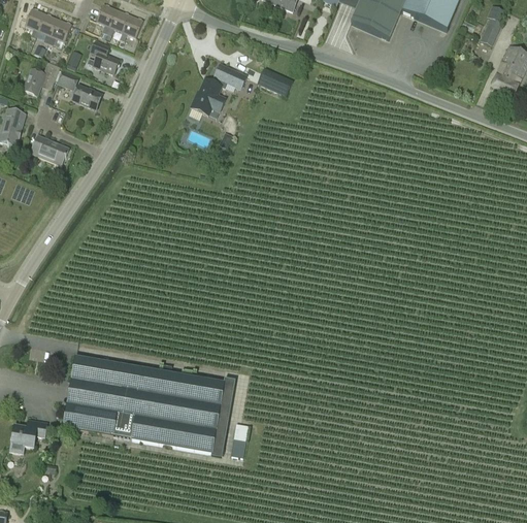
[(269,0),(293,9),(297,0),(269,0)]
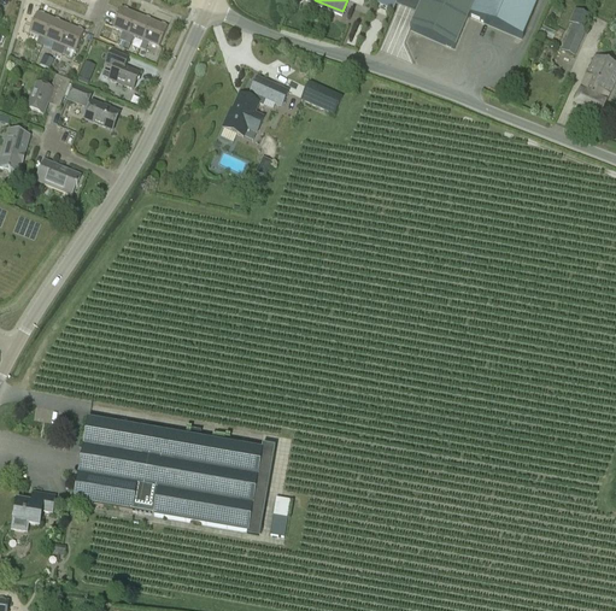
[(375,0),(374,3),(393,11),(398,0),(416,0),(422,3),(411,27),(456,46),(470,11),(523,34),(537,0),(375,0)]
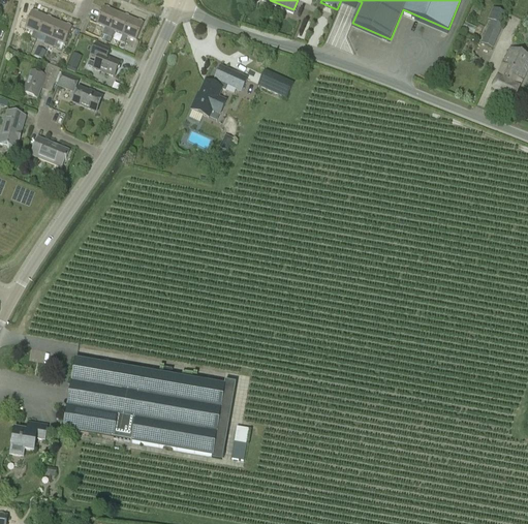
[(501,18),(505,7),(494,2),(490,13),(501,18)]
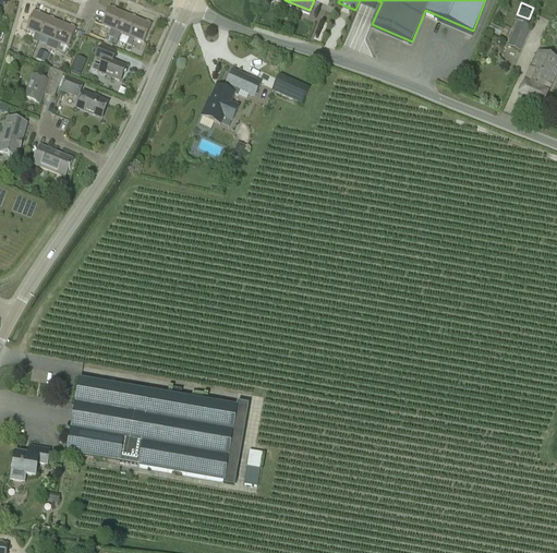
[(113,34),(124,10),(109,3),(101,22),(111,26),(109,33),(113,34)]
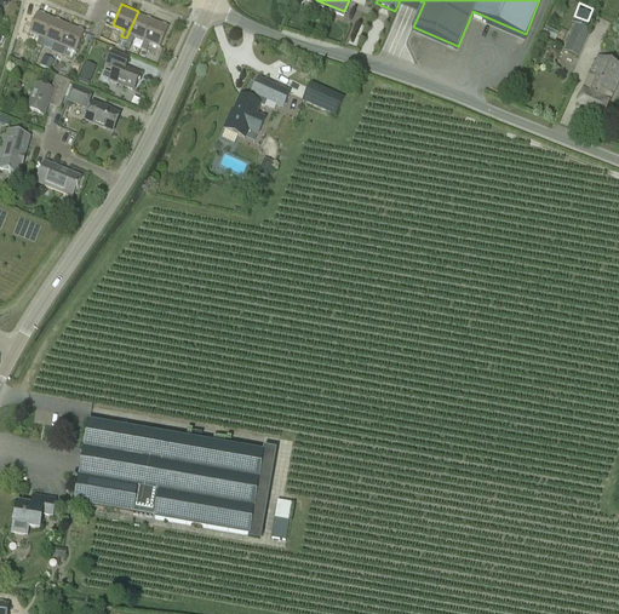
[(43,42),(45,35),(53,16),(38,9),(29,29),(40,33),(36,40),(43,42)]
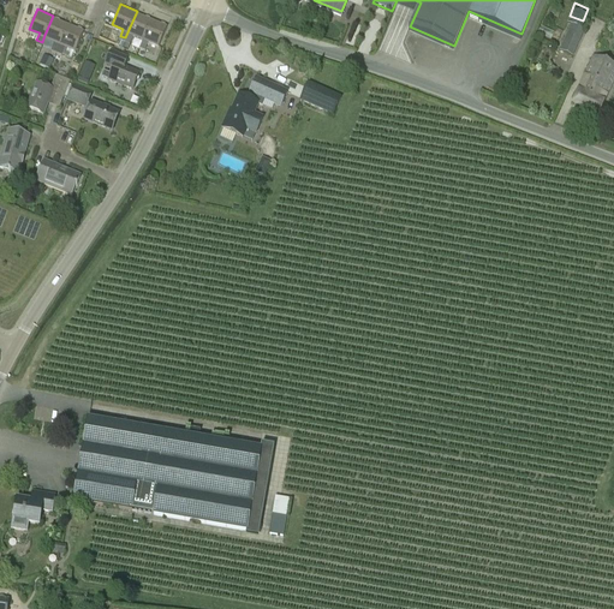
[(125,37),(130,40),(133,33),(143,37),(151,17),(137,11),(125,37)]
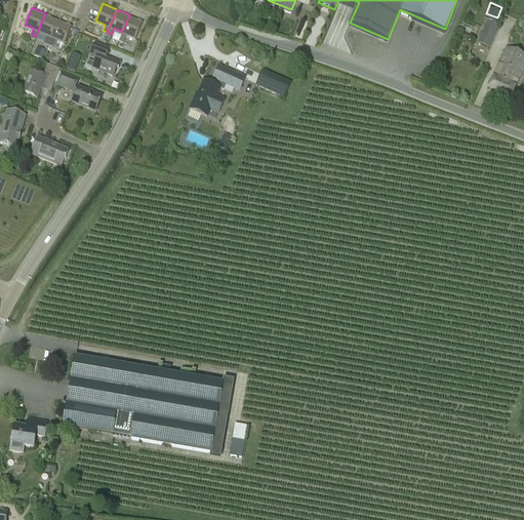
[(44,40),(48,41),(58,18),(45,13),(38,30),(46,34),(44,40)]
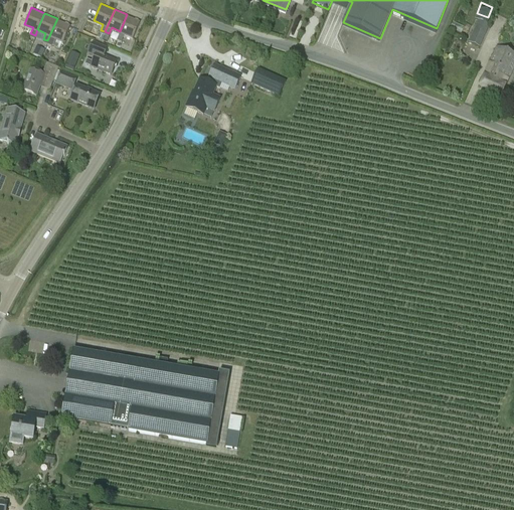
[(133,36),(140,19),(127,14),(120,31),(117,37),(122,38),(125,33),(133,36)]
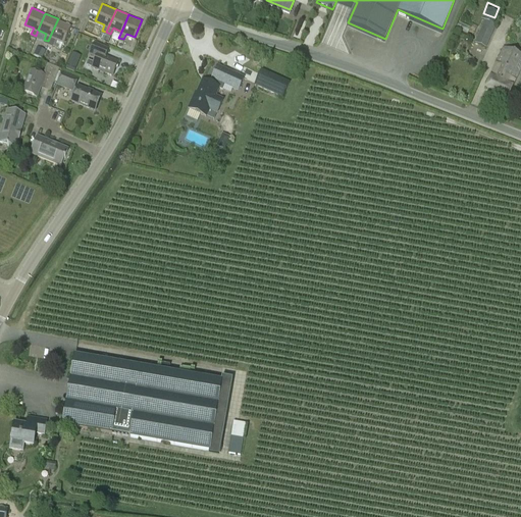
[(497,21),(485,16),(475,39),(486,44),(497,21)]
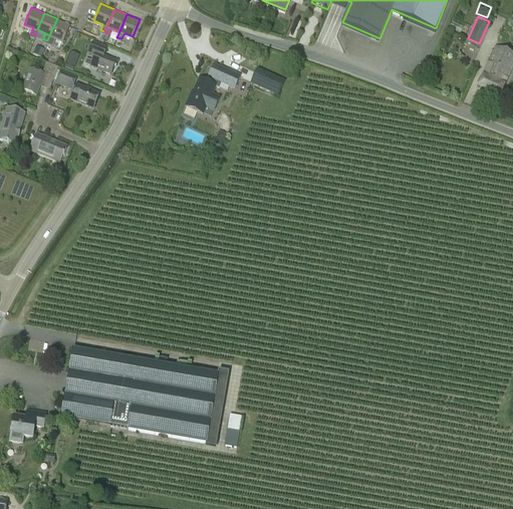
[(62,40),(69,23),(57,18),(47,40),(52,42),(54,36),(62,40)]
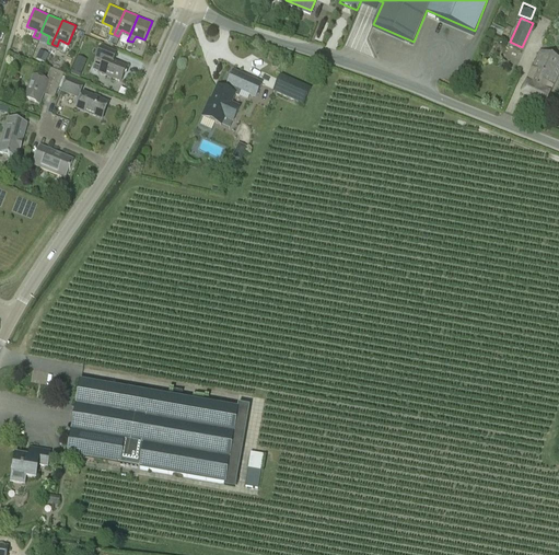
[(451,23),(440,51),(446,54),(457,25),(451,23)]
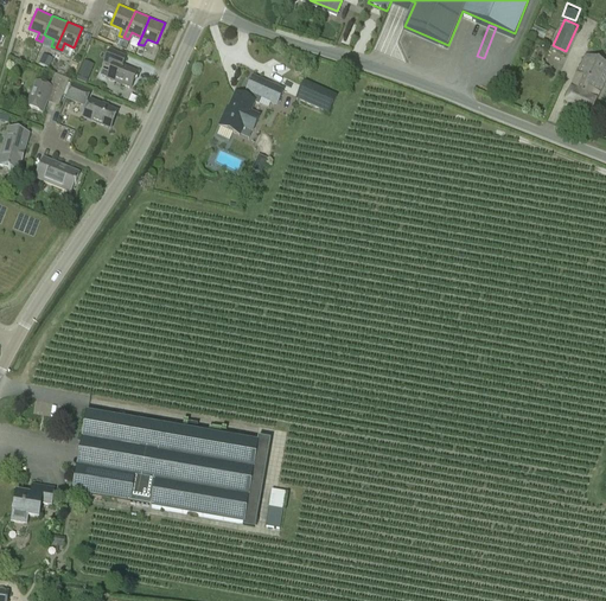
[(110,68),(103,65),(101,71),(108,74),(108,75),(131,84),(138,68),(123,62),(127,52),(110,45),(106,57),(114,61),(110,68)]
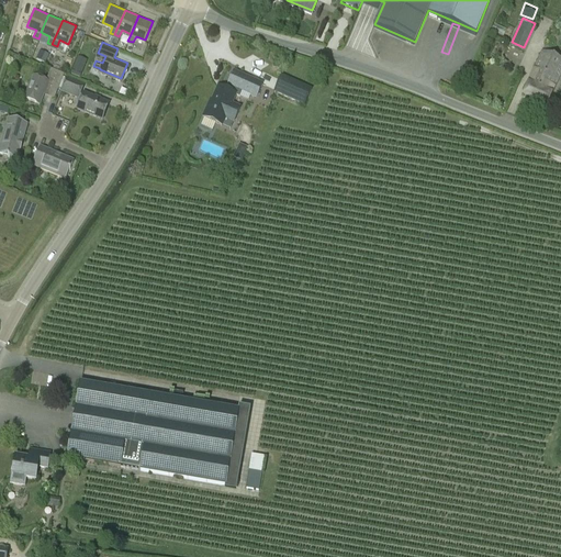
[(38,43),(34,53),(47,57),(52,47),(38,43)]
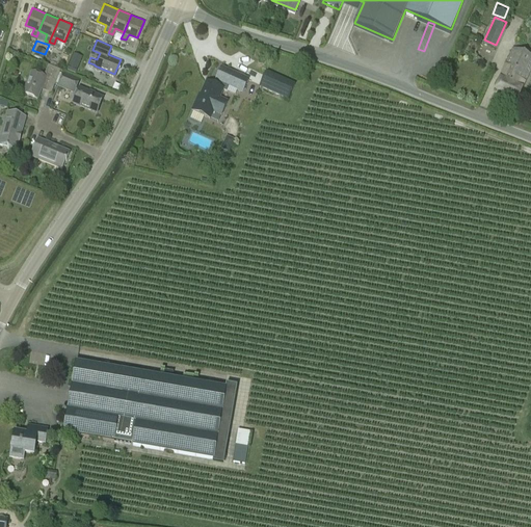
[(530,52),(513,45),(495,86),(518,96),(523,84),(523,83),(530,64),(530,52)]
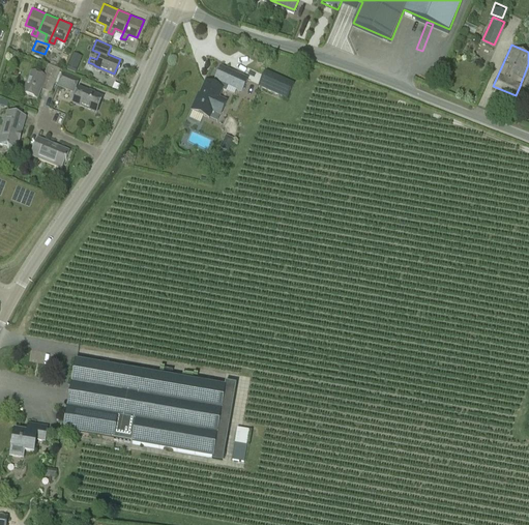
[(75,49),(68,65),(78,68),(84,52),(75,49)]
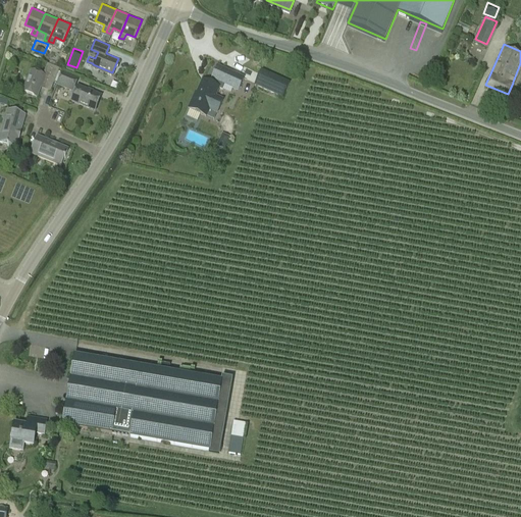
[(38,93),(41,84),(43,80),(53,83),(55,78),(57,79),(62,68),(59,67),(60,64),(48,59),(44,70),(32,66),(22,87),(38,93)]
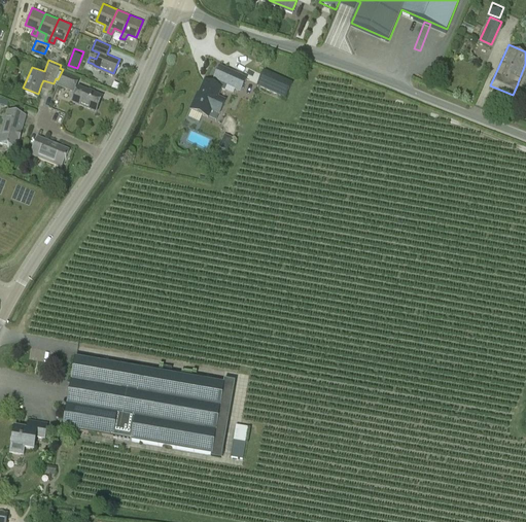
[(225,87),(228,81),(232,83),(241,88),(247,74),(220,62),(214,75),(213,80),(205,76),(199,91),(198,91),(190,106),(209,114),(211,110),(212,108),(220,111),(226,96),(218,93),(222,85),(225,87)]
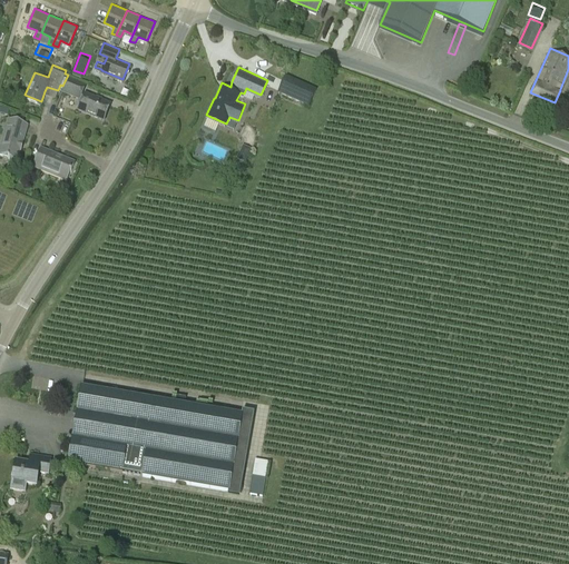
[(317,86),(286,71),(278,89),(310,102),(317,86)]
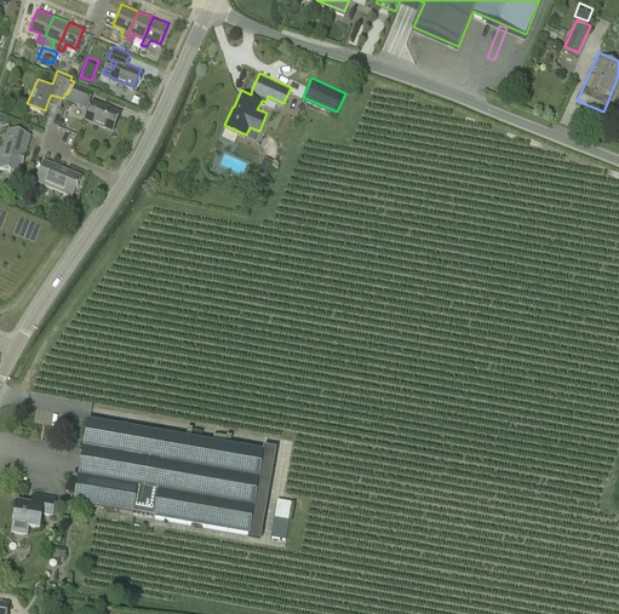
[(95,89),(75,80),(68,96),(87,104),(95,89)]
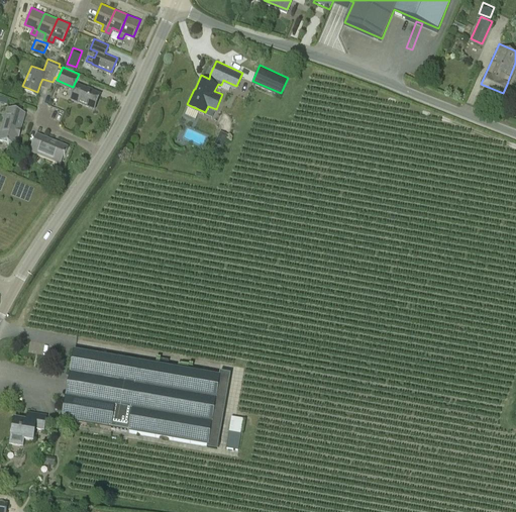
[(95,106),(100,92),(77,83),(72,97),(95,106)]
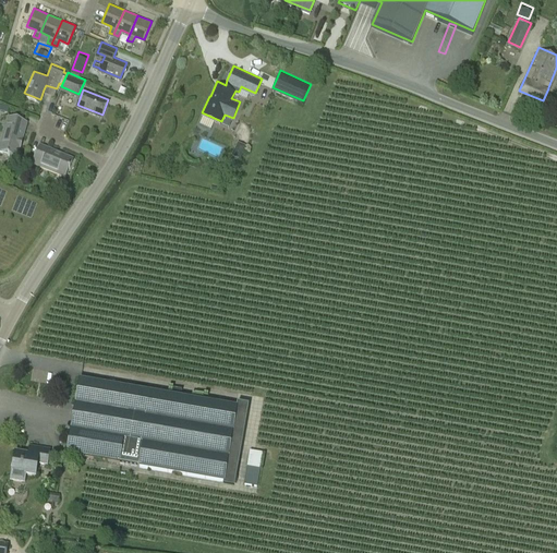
[(17,154),(27,119),(9,113),(9,117),(0,146),(0,147),(9,151),(17,154)]
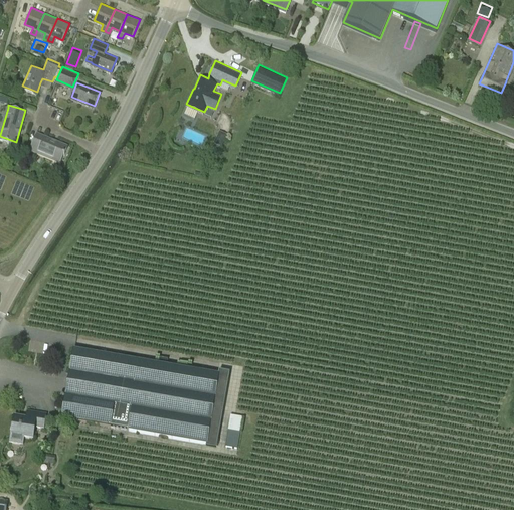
[(220,127),(215,139),(224,142),(228,130),(220,127)]
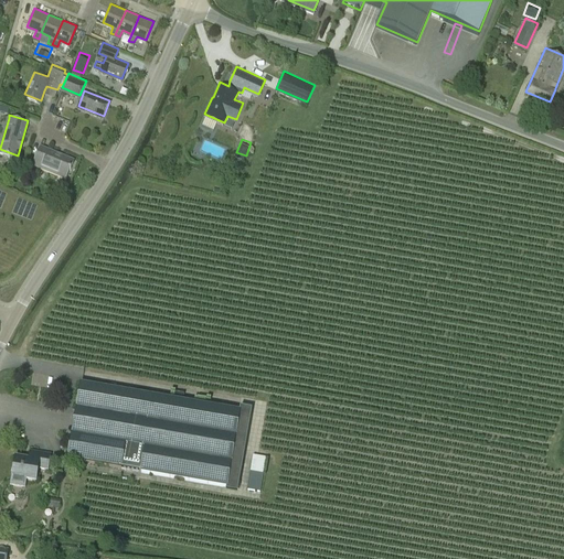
[(75,158),(41,143),(34,161),(67,175),(71,167),(72,167),(75,158)]
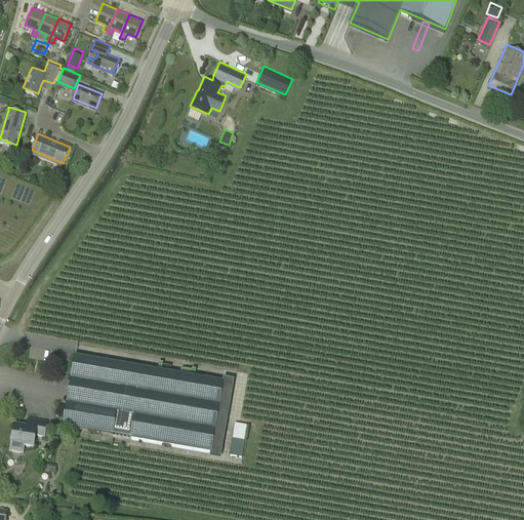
[(210,454),(222,456),(235,378),(224,377),(224,380),(76,354),(64,424),(211,449),(210,454)]
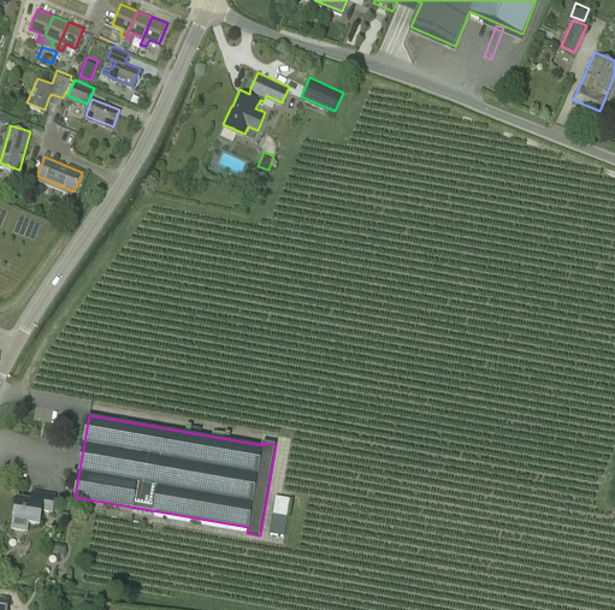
[(53,508),(55,492),(33,489),(31,497),(18,495),(13,525),(28,527),(29,520),(40,521),(42,507),(53,508)]
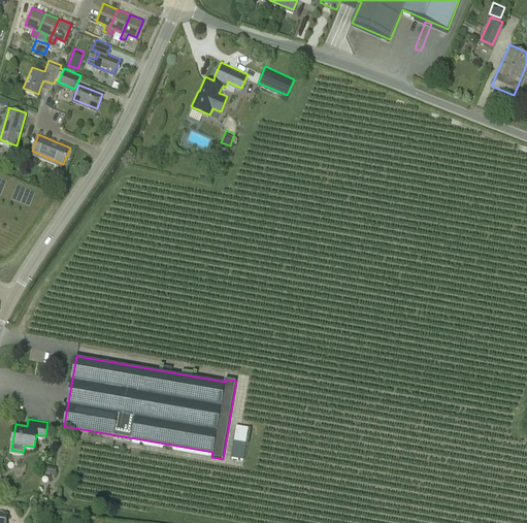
[(244,456),(250,425),(237,423),(232,454),(244,456)]
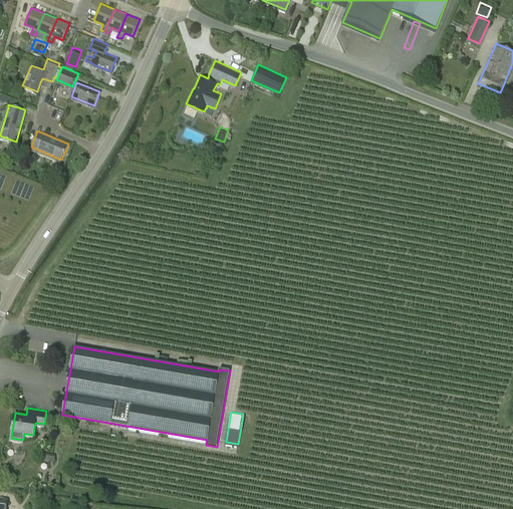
[(54,460),(55,452),(45,450),(44,458),(54,460)]
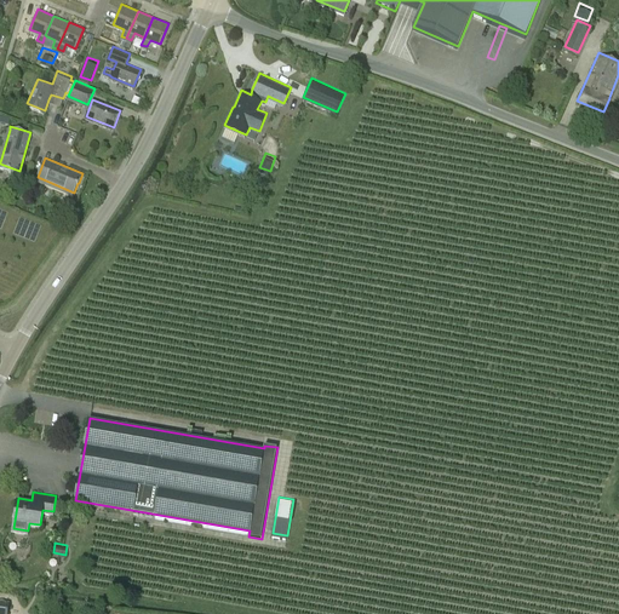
All buildings are outlined.
